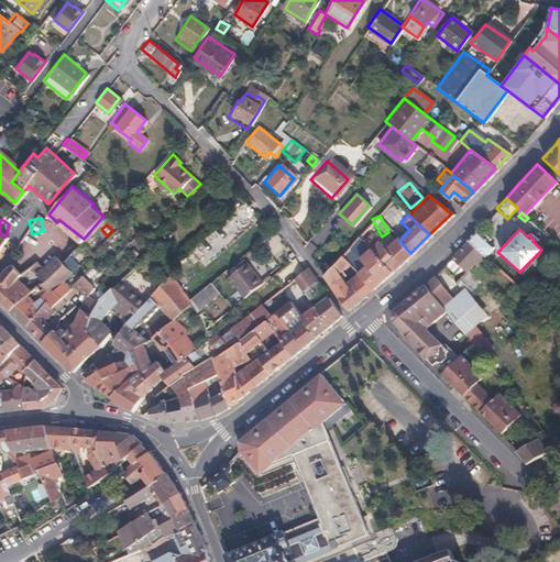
[(468,240),(483,255),(492,246),(475,231),(468,240)]
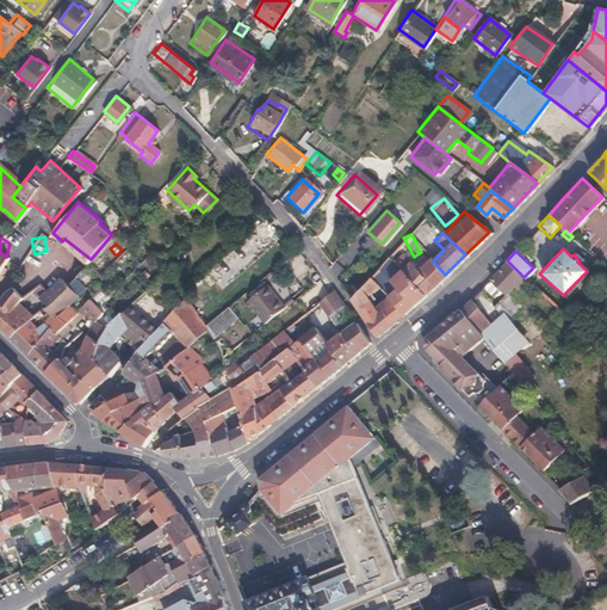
[(388,257),(423,295),(428,291),(445,275),(433,262),(431,258),(417,270),(401,252),(396,257),(391,252),(388,257)]
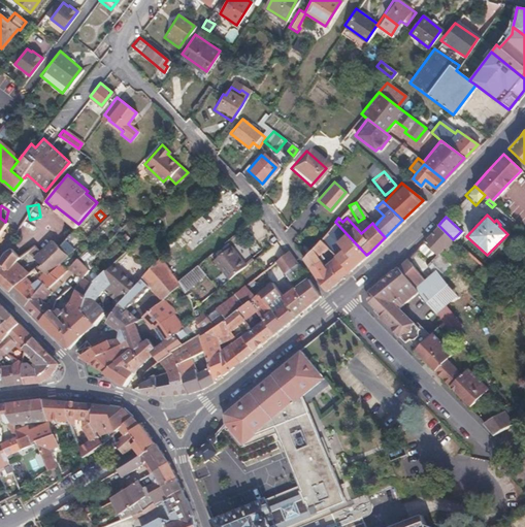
[(335,257),(348,270),(366,255),(335,222),(320,239),(327,248),(335,257)]
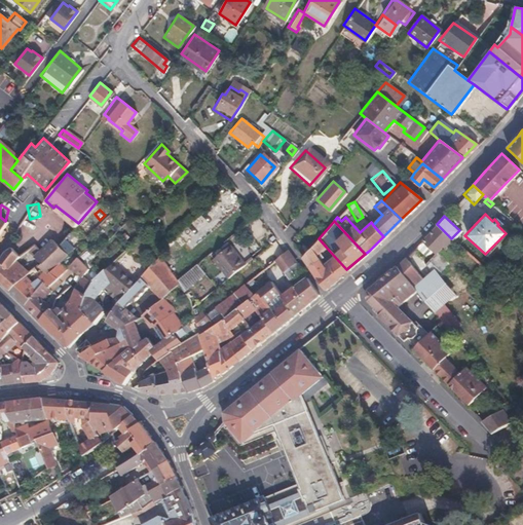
[(437,224),(420,240),(435,255),(451,238),(437,224)]
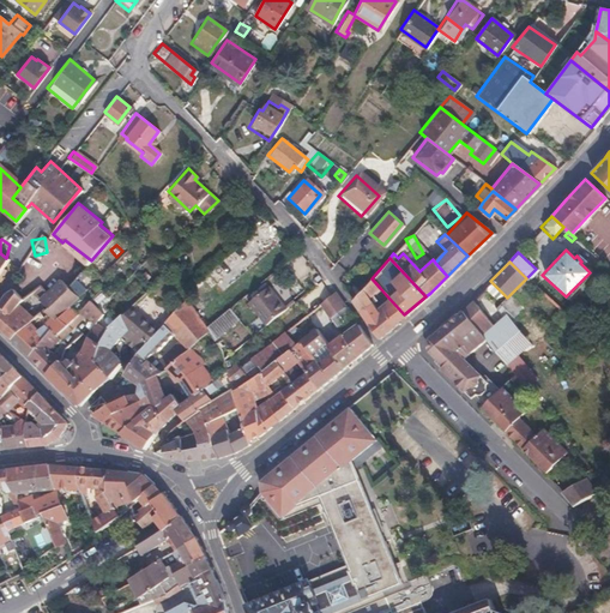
[(372,278),(351,300),(351,301),(376,338),(404,314),(390,299),(376,310),(369,298),(380,288),(372,278)]
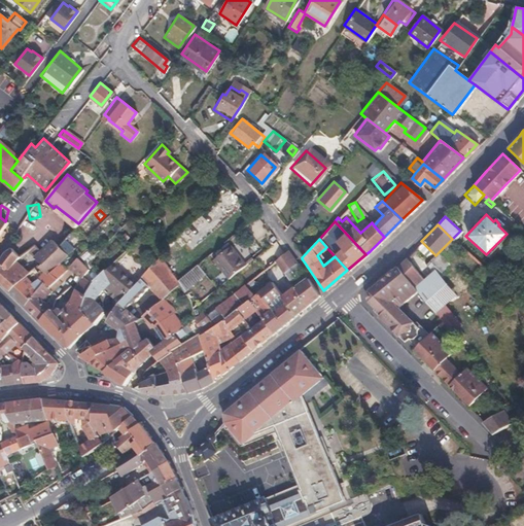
[(46,274),(48,271),(70,250),(62,242),(58,246),(51,240),(39,251),(33,245),(27,249),(40,263),(37,266),(39,268),(43,271),(46,274)]
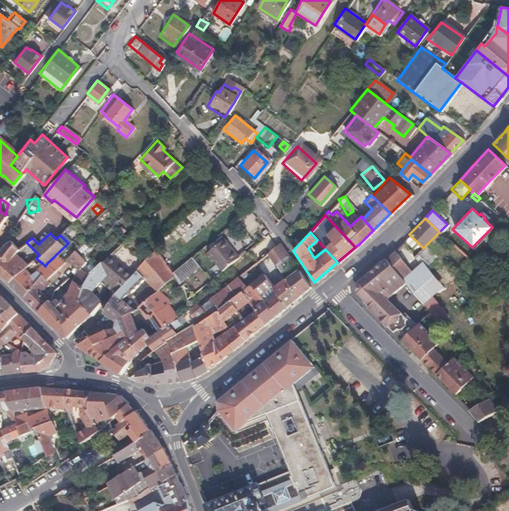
[(423,248),(409,234),(403,241),(417,255),(423,248)]
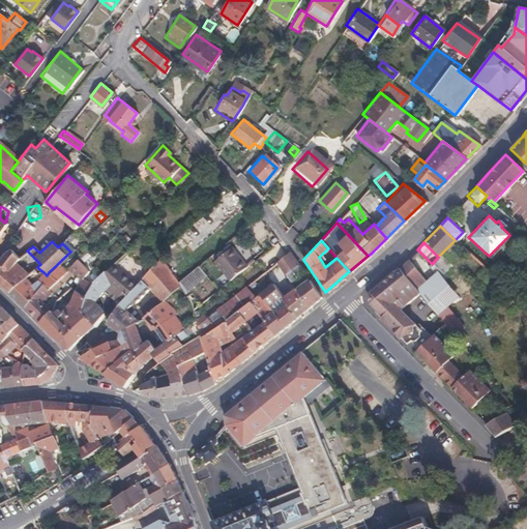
[(217,267),(234,254),(229,247),(212,261),(217,267)]
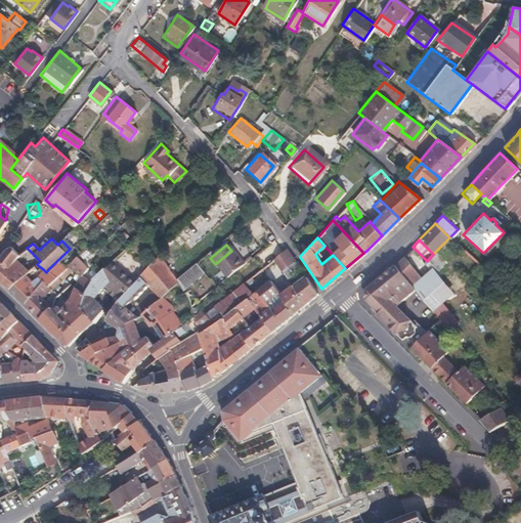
[(0,280),(8,288),(24,273),(29,268),(18,254),(10,247),(3,251),(0,254),(0,280)]
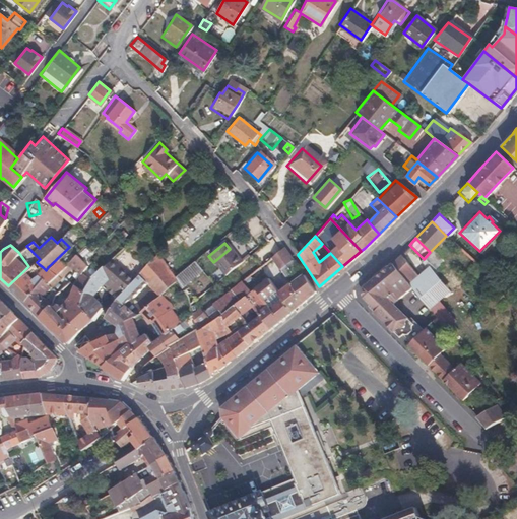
[(291,259),(282,247),(271,256),(279,268),(291,259)]
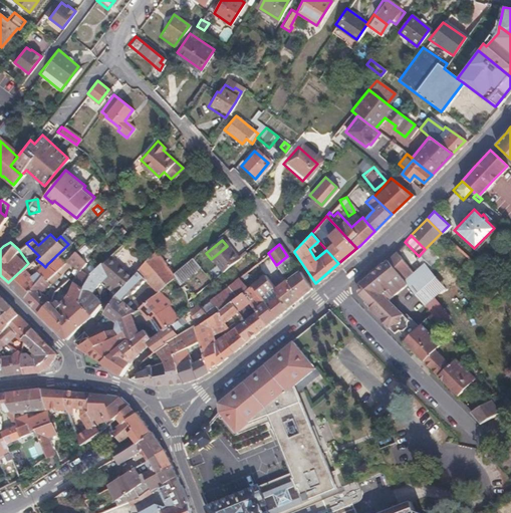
[(237,259),(227,246),(211,259),(221,272),(237,259)]
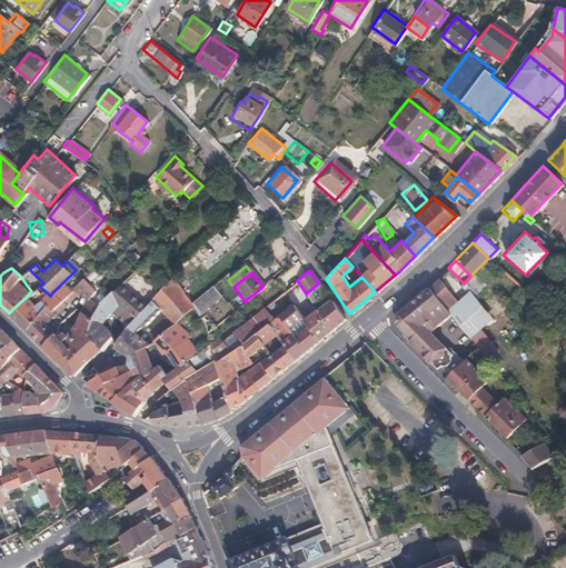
[(188,302),(178,287),(171,277),(144,307),(133,318),(125,327),(118,339),(111,346),(127,357),(144,347),(149,345),(137,332),(140,330),(138,328),(157,308),(171,325),(175,321),(190,306),(188,302)]
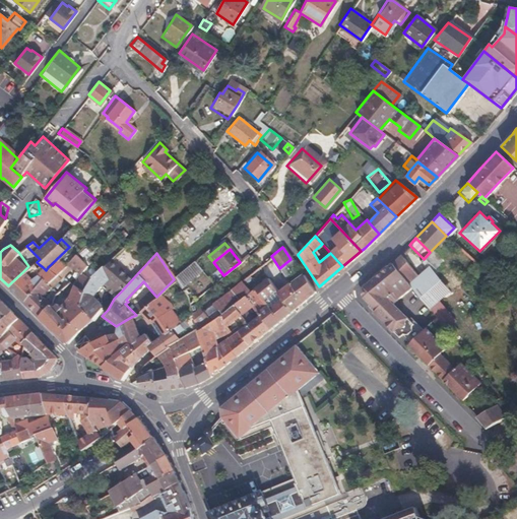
[(72,284),(80,289),(89,279),(78,274),(87,265),(75,254),(66,263),(77,274),(72,284)]
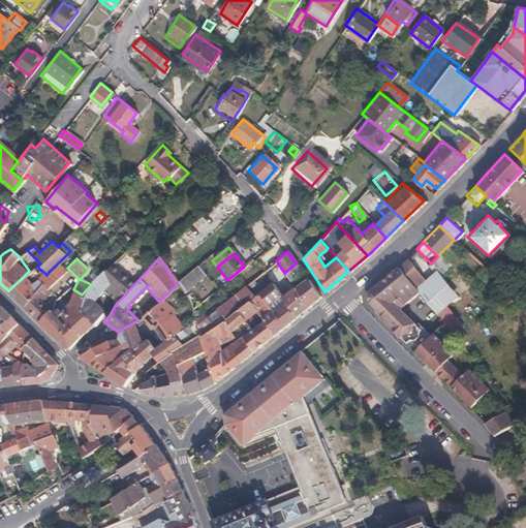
[(407,258),(399,268),(414,288),(424,280),(407,258)]
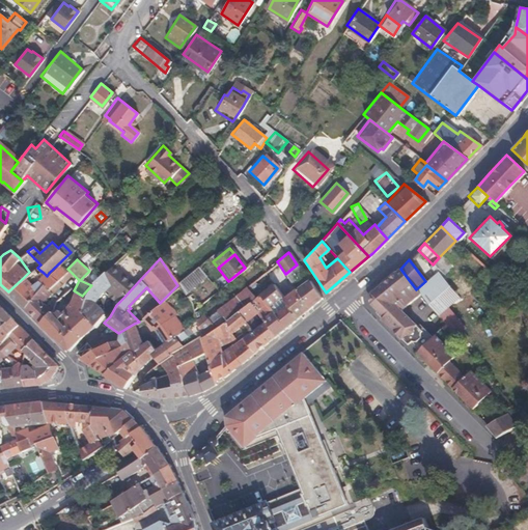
[(300,266),(297,265),(285,274),(292,282),(297,278),(302,284),(309,279),(300,266)]
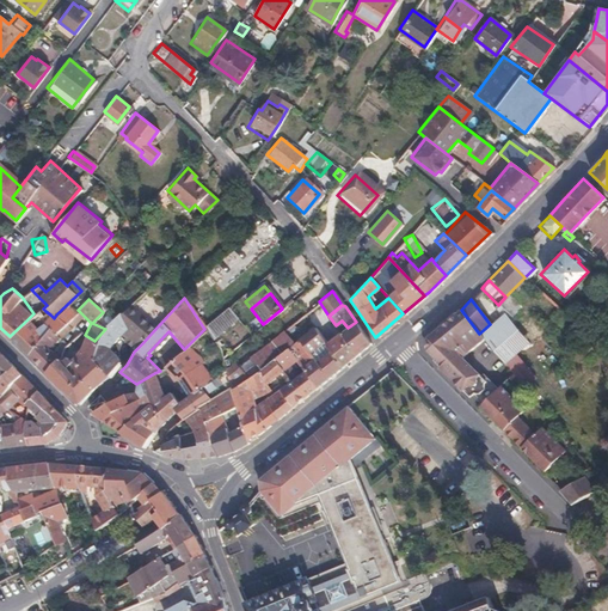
[(108,374),(120,360),(114,353),(106,348),(116,335),(117,336),(126,327),(143,342),(154,330),(134,312),(128,306),(105,329),(94,341),(99,344),(94,359),(108,374)]
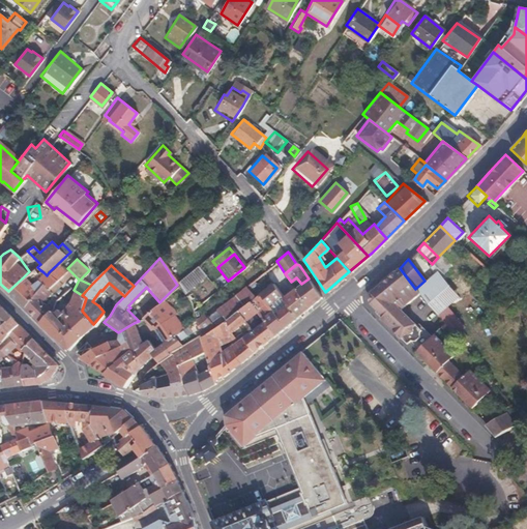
[(202,274),(195,265),(175,282),(177,285),(181,291),(202,274)]
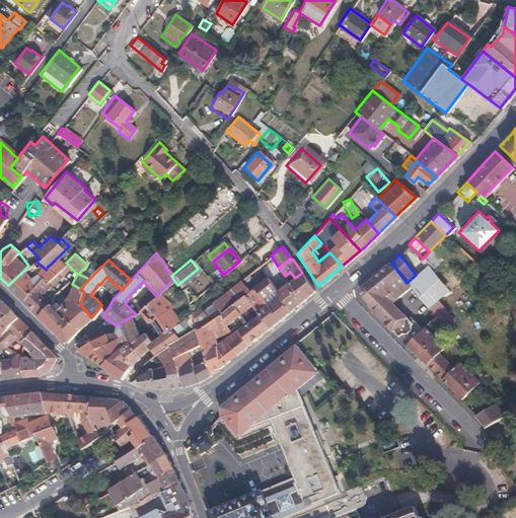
[(391,263),(364,285),(361,297),(406,343),(418,330),(390,302),(411,287),(407,283),(391,263)]
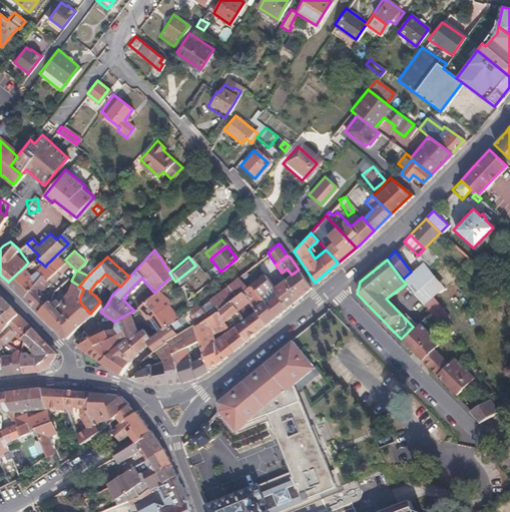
[(424,262),(411,272),(402,280),(406,284),(420,302),(430,294),(442,284),(424,262)]
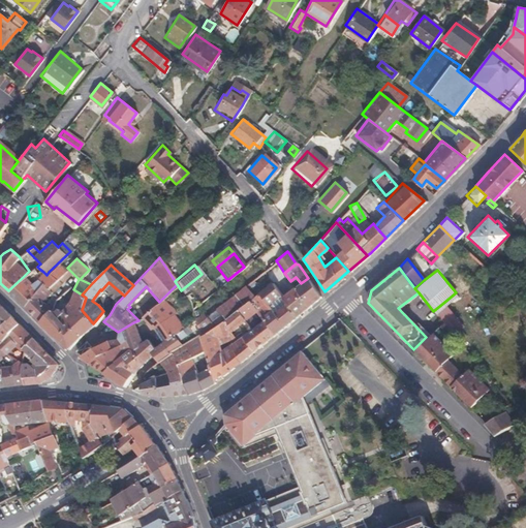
[(8,290),(22,305),(42,283),(48,287),(56,280),(49,272),(47,275),(43,272),(37,277),(30,283),(24,276),(8,290)]
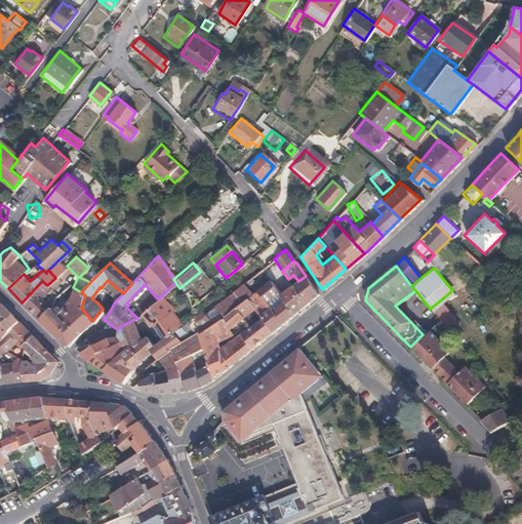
[(288,279),(282,271),(279,273),(289,287),(280,294),(293,313),(306,304),(293,286),(288,279)]
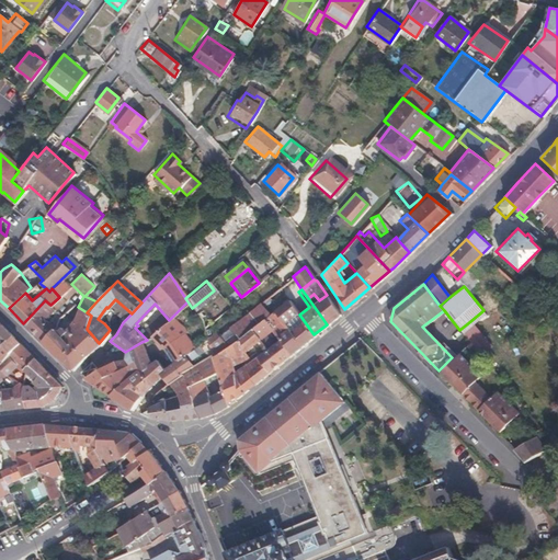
[(59,313),(71,304),(64,294),(59,297),(50,305),(53,308),(59,313)]
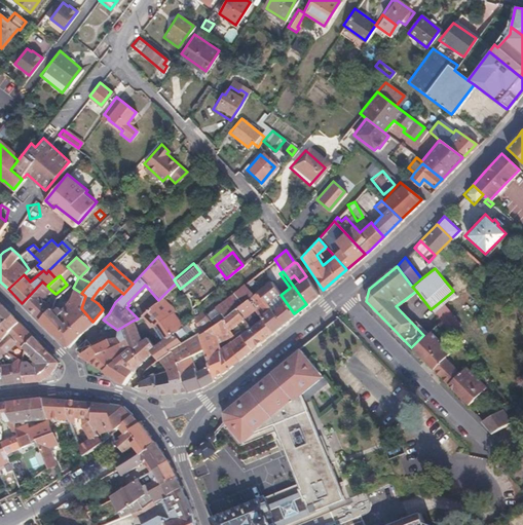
[(316,293),(306,276),(299,282),(294,287),(306,304),(315,296),(316,293)]
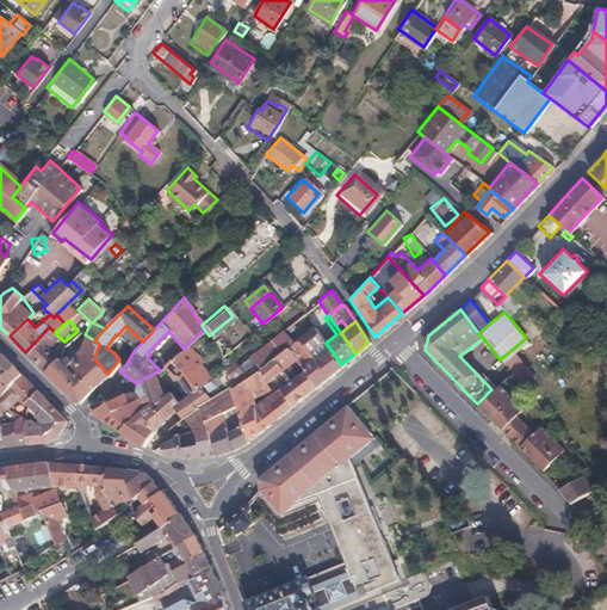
[(117,336),(134,351),(143,342),(125,326),(117,336)]
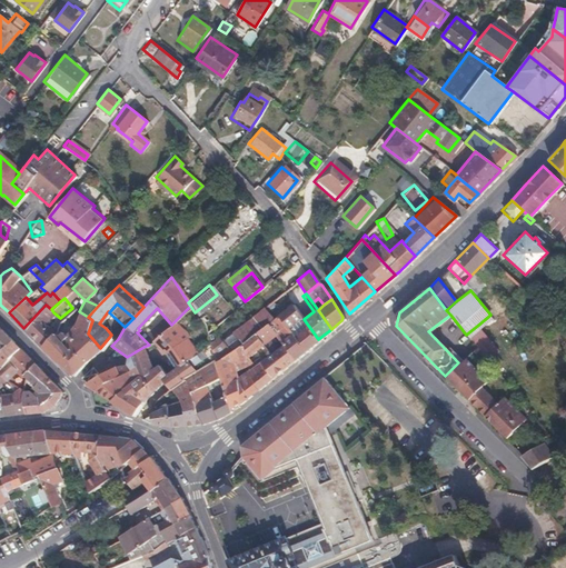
[(318,339),(304,319),(293,304),(278,315),(285,324),(291,332),(281,341),(283,342),(294,358),(318,339)]
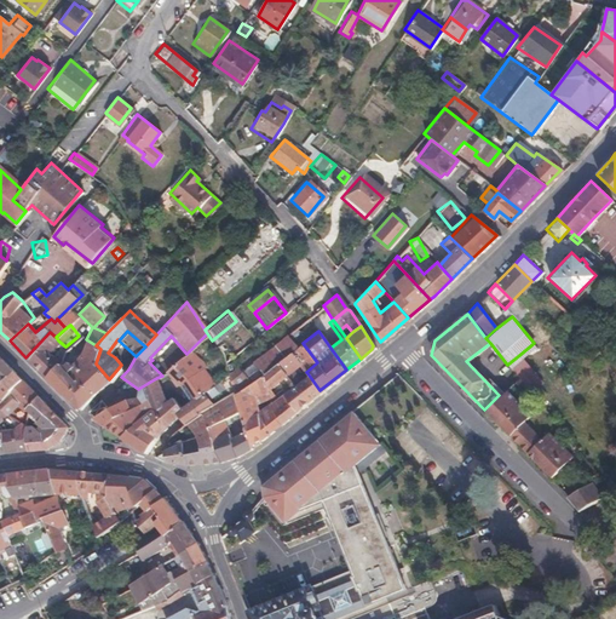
[(26,357),(45,377),(57,361),(49,353),(58,340),(56,337),(50,332),(26,357)]
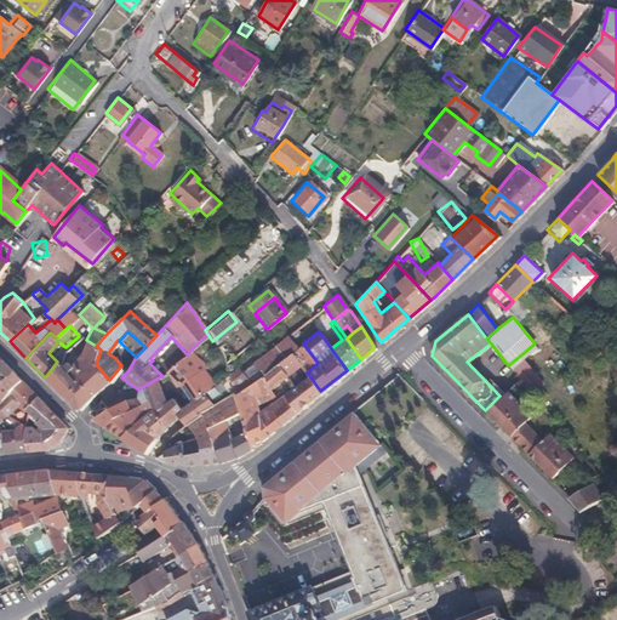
[(297,348),(287,335),(253,362),(263,375),(278,364),(292,353),(297,348)]
